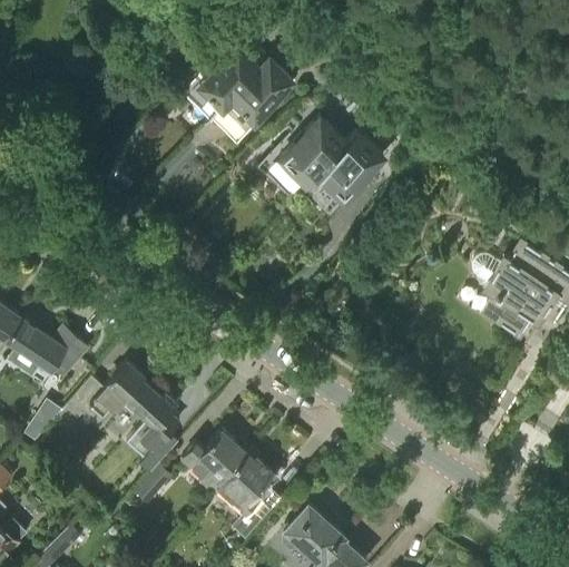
[(232,97),(268,58),(247,37),(238,46),(237,45),(228,55),(225,51),(214,59),(218,65),(199,85),(223,107),(232,97)]
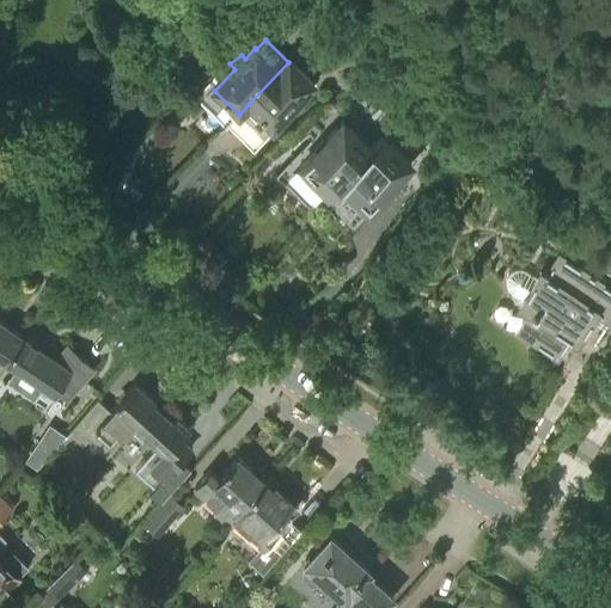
[(288,61),(288,62),(249,104),(273,128),(292,108),(299,112),(307,99),(304,96),(313,85),(288,61)]
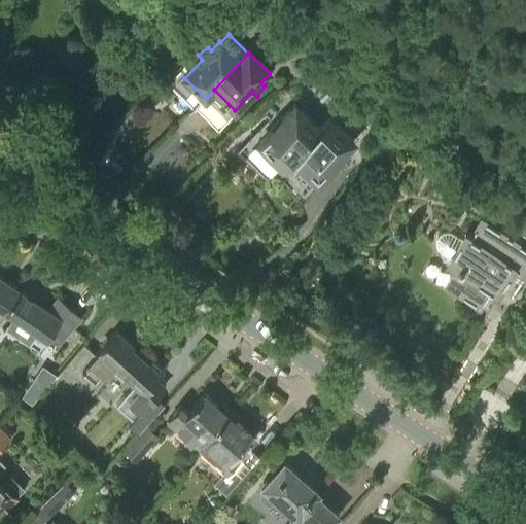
[(293,159),(319,130),(295,107),(258,145),(283,169),(293,159)]
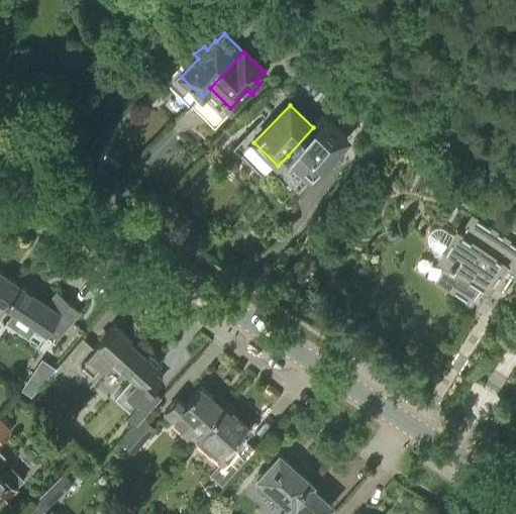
[(323,117),(313,127),(288,156),(311,178),(347,141),(323,117)]
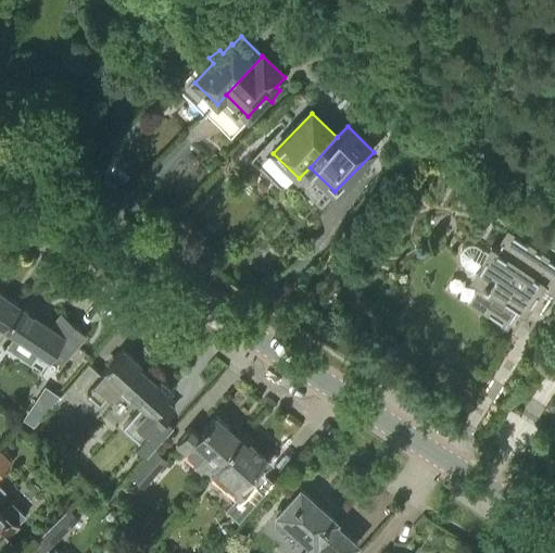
[(491,251),(488,255),(478,249),(477,248),(475,248),(472,248),(470,248),(468,248),(467,248),(465,249),(464,250),(462,252),(461,253),(461,255),(459,258),(459,260),(459,262),(461,263),(461,265),(462,267),(464,268),(465,269),(475,276),(472,280),(486,289),(480,298),(486,301),(479,311),(506,328),(525,301),(530,304),(542,286),(554,294),(554,266),(508,236),(496,254),(491,251)]
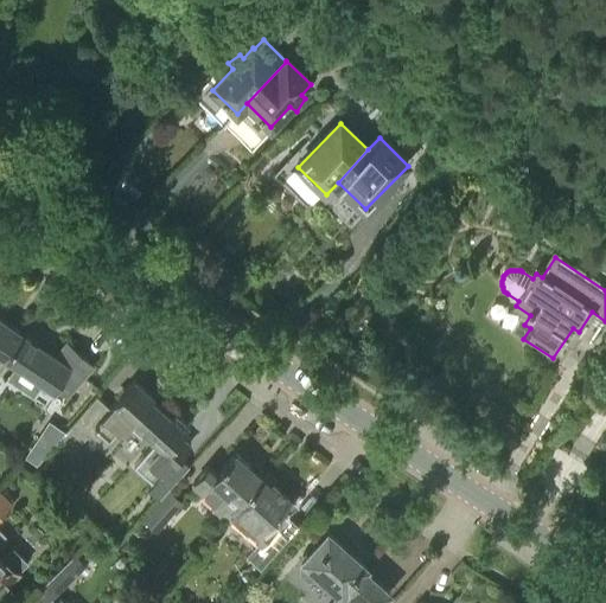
[(0,369),(6,359),(21,338),(0,322),(0,369)]
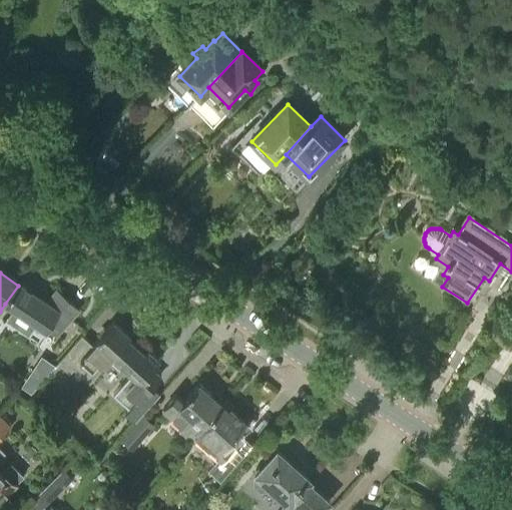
[(54,310),(18,286),(5,304),(55,338),(79,311),(64,298),(54,310)]
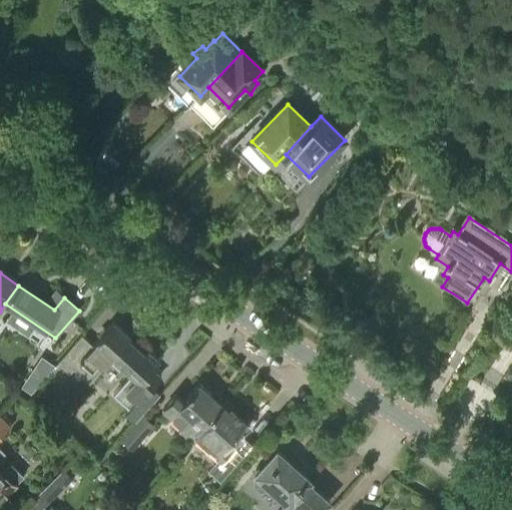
[(112,360),(130,341),(127,339),(129,337),(114,324),(93,347),(82,338),(57,365),(69,376),(73,371),(89,385),(112,360)]
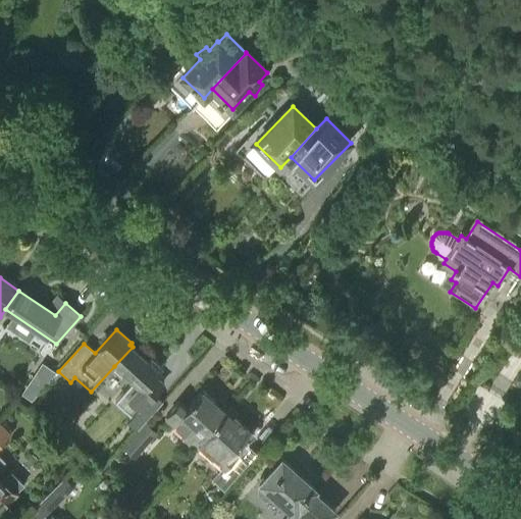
[(133,347),(114,366),(134,383),(115,404),(132,418),(128,422),(139,431),(164,404),(163,403),(160,406),(152,398),(164,384),(155,376),(162,368),(151,358),(148,361),(133,347)]
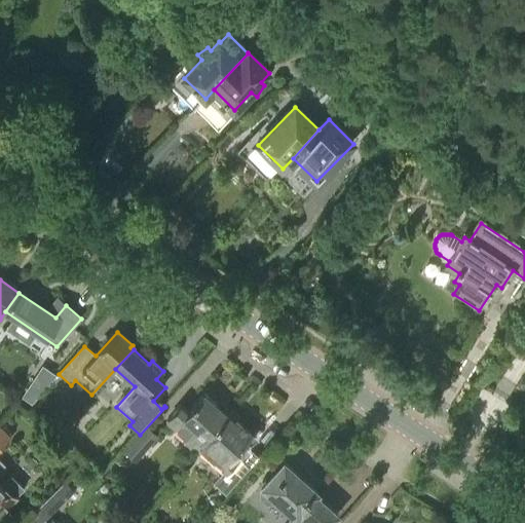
[(20,395),(31,403),(53,372),(42,364),(20,395)]
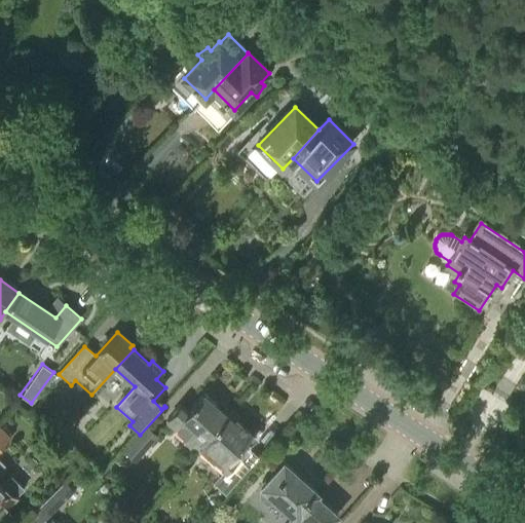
[(193,453),(227,416),(204,396),(197,404),(195,403),(192,406),(194,408),(190,412),(183,406),(167,422),(175,428),(187,440),(183,444),(193,453)]
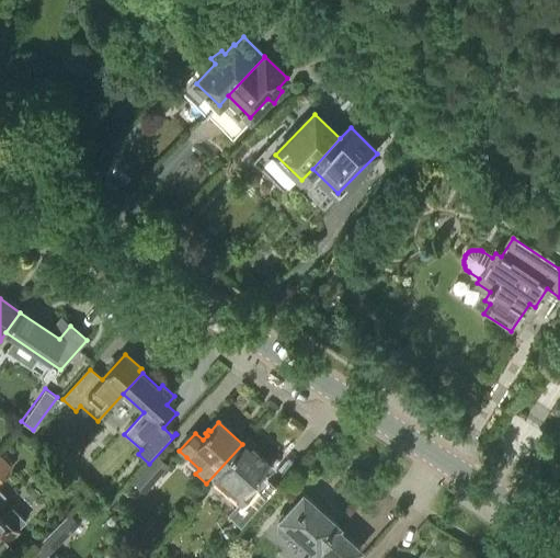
[(251,452),(242,444),(206,484),(218,494),(224,489),(240,504),(254,488),(250,484),(269,463),(252,450),(251,452)]
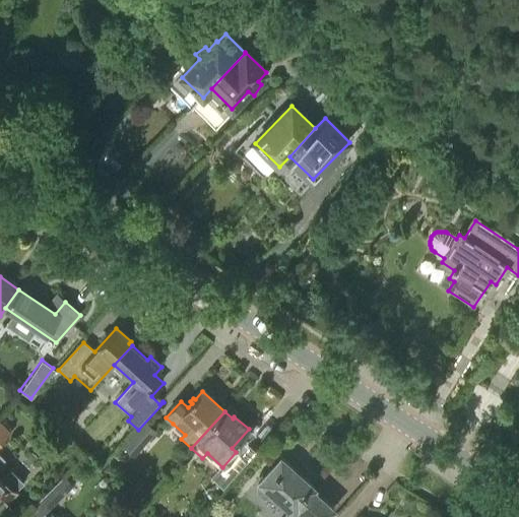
[(0,444),(10,434),(0,423),(0,444)]
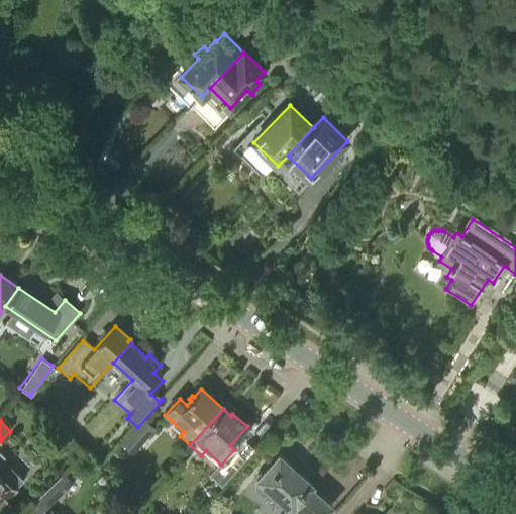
[(157,430),(146,421),(145,420),(123,445),(134,455),(157,430)]
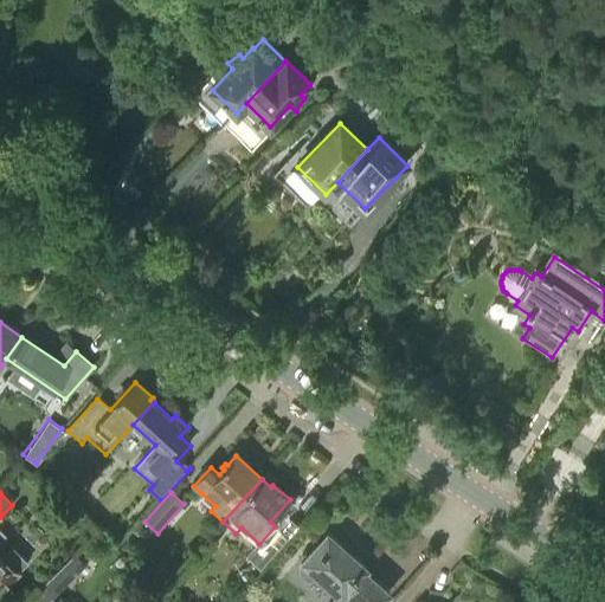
[(365,571),(367,569),(327,533),(302,562),(303,564),(301,567),(302,576),(308,582),(317,582),(320,578),(339,595),(333,601),(381,601),(390,594),(365,571)]
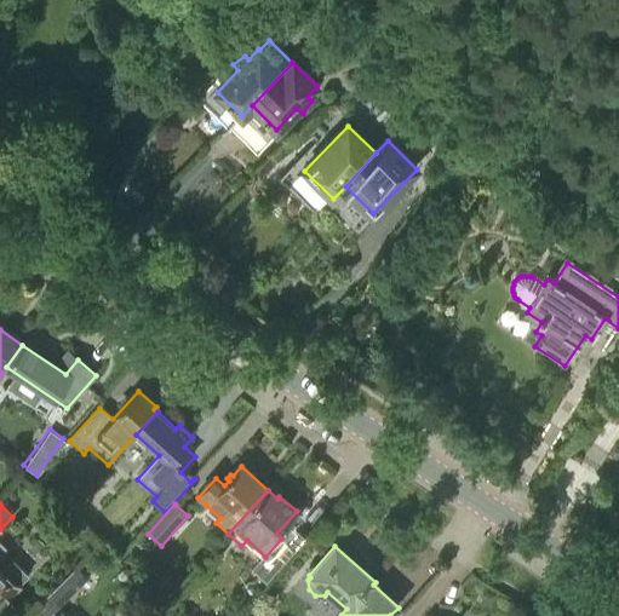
[(15,563),(3,574),(0,570),(0,562),(6,557),(0,551),(0,605),(18,588),(29,577),(15,563)]
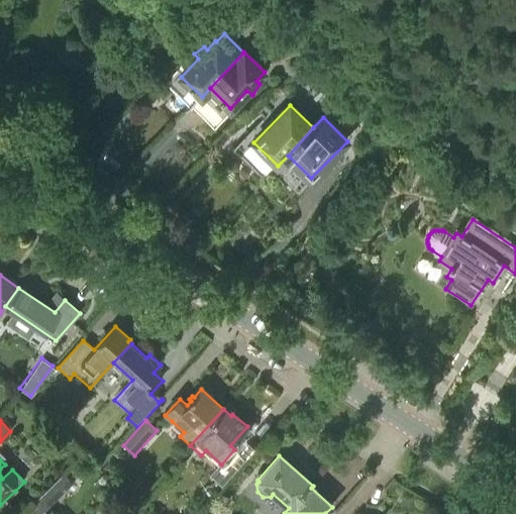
[(27,512),(28,513),(44,513),(64,496),(74,486),(65,476),(54,486),(27,512)]
